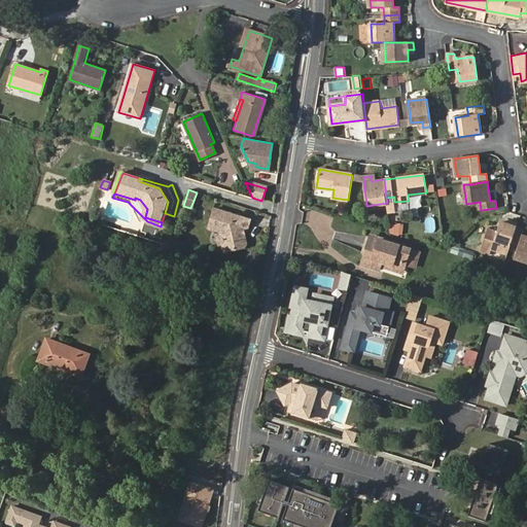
[(409,201),(394,202),(395,210),(410,208),(409,201)]
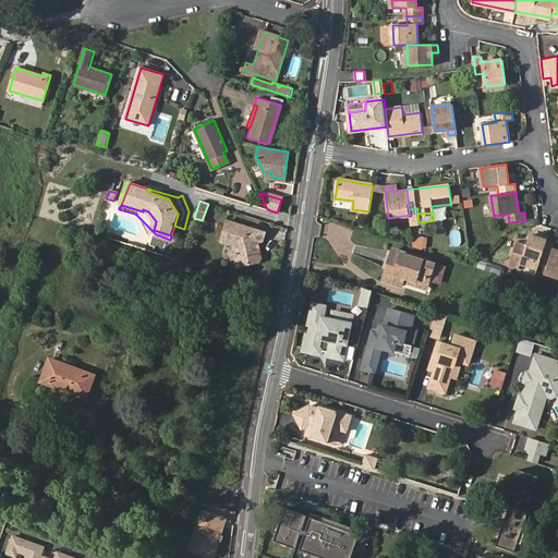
[(254,245),(256,244),(262,243),(265,234),(227,222),(220,244),(231,247),(233,255),(238,255),(239,259),(237,263),(240,271),(263,263),(258,251),(256,252),(254,245)]
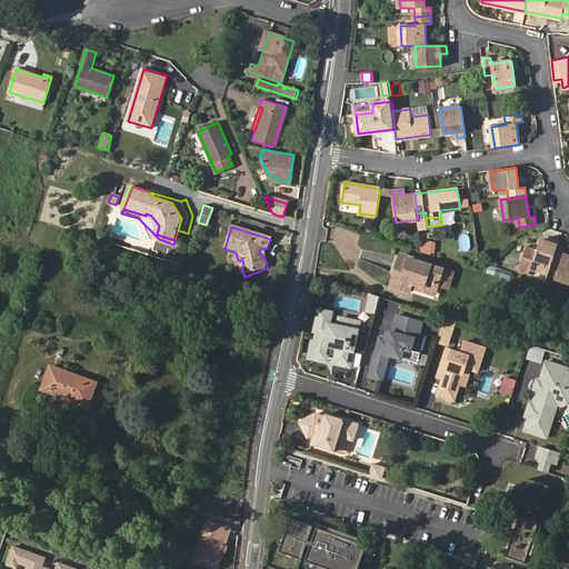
[(552,262),(558,246),(559,242),(547,238),(545,242),(541,240),(537,251),(526,248),(520,265),(531,268),(549,273),(552,262)]
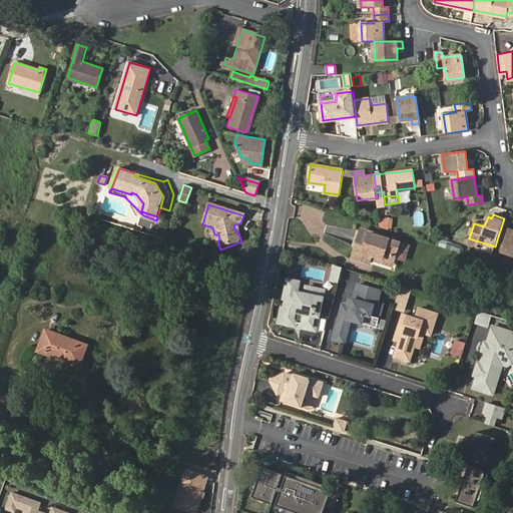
[(512,230),(508,229),(510,223),(503,221),(498,236),(505,238),(501,251),(512,254),(512,230)]
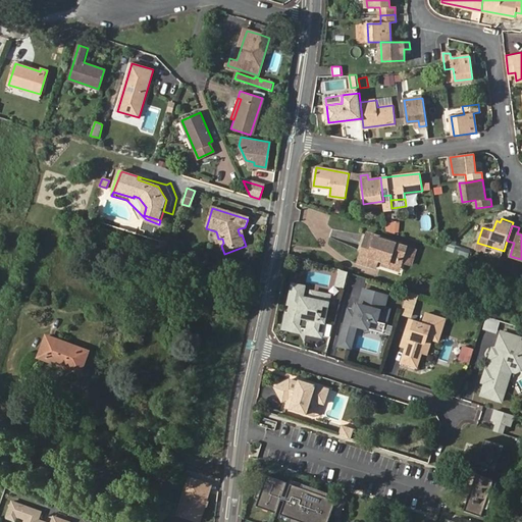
[(388,263),(411,270),(417,252),(367,236),(358,262),(385,271),(387,267),(388,263)]
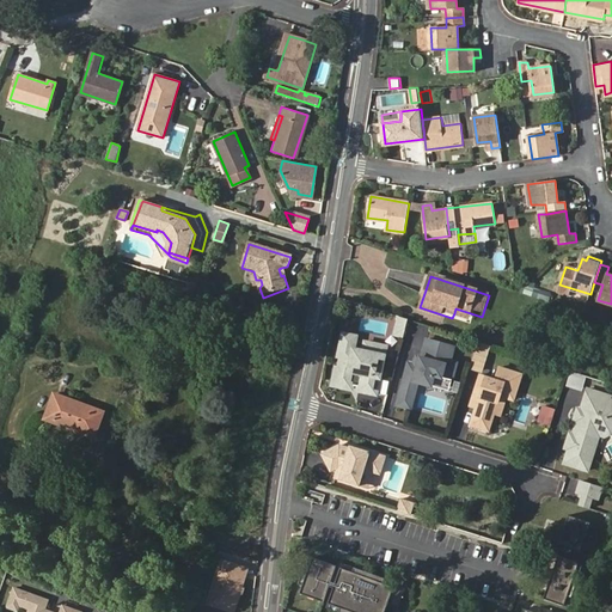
[(571,288),(560,285),(558,292),(569,295),(571,288)]
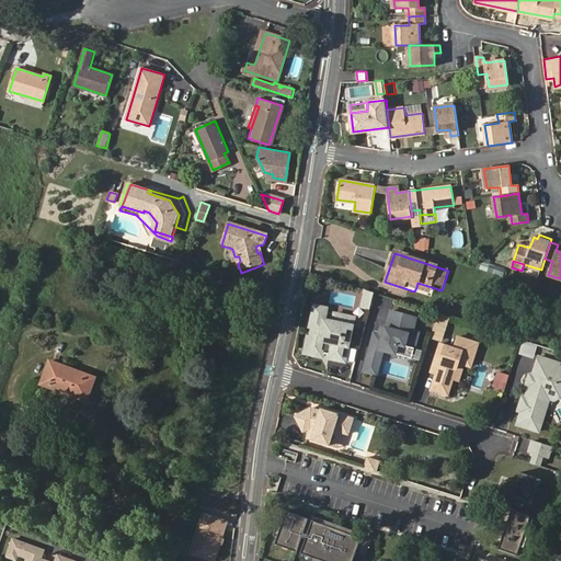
[(441,295),(442,290),(418,283),(416,287),(441,295)]
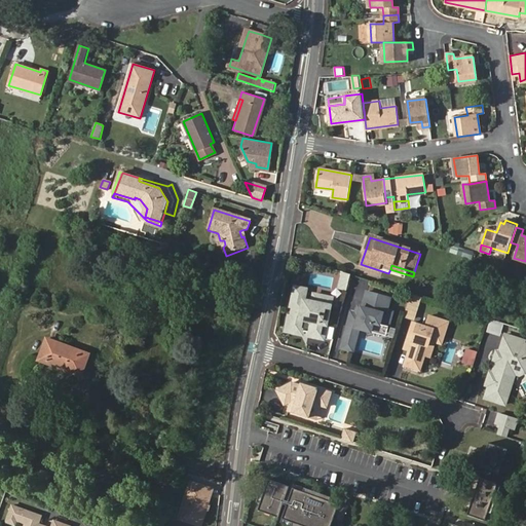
[(347,285),(349,274),(342,272),(340,283),(347,285)]
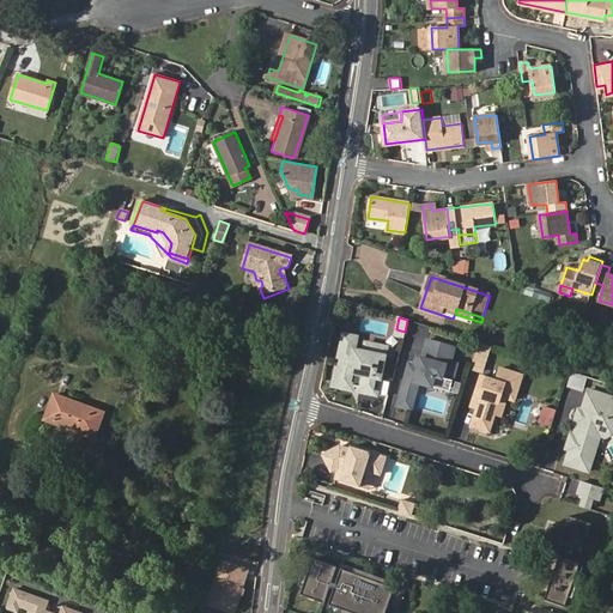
[(362,331),(349,327),(343,350),(345,350),(343,362),(339,360),(334,377),(354,383),(356,376),(362,377),(359,384),(378,389),(389,351),(368,345),(358,343),(362,331)]
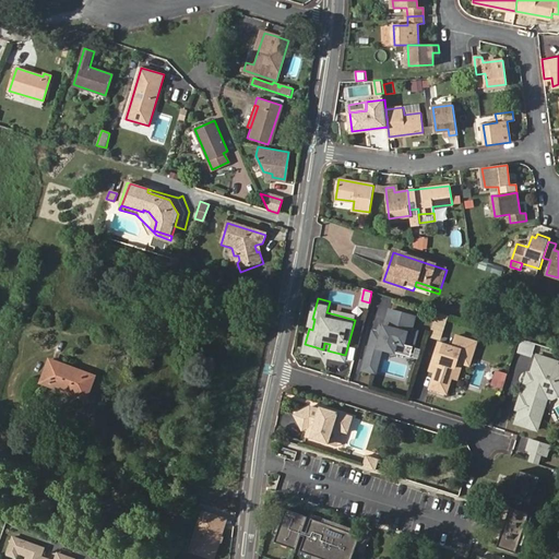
[(412,310),(390,305),(385,321),(381,320),(379,329),(377,328),(376,332),(372,331),(366,356),(378,359),(382,343),(395,346),(397,337),(414,342),(417,326),(408,324),(412,310)]
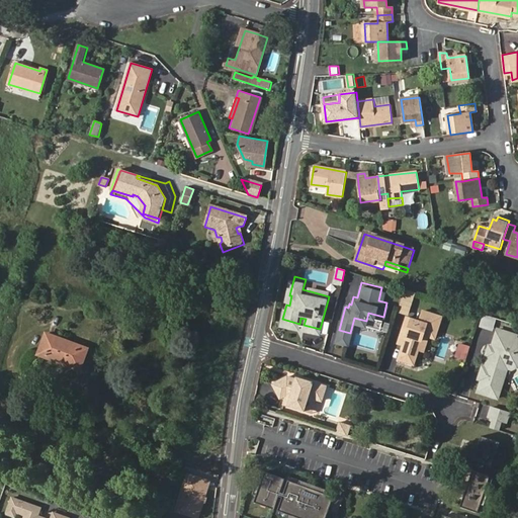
[(329,296),(331,289),(313,284),(311,291),(329,296)]
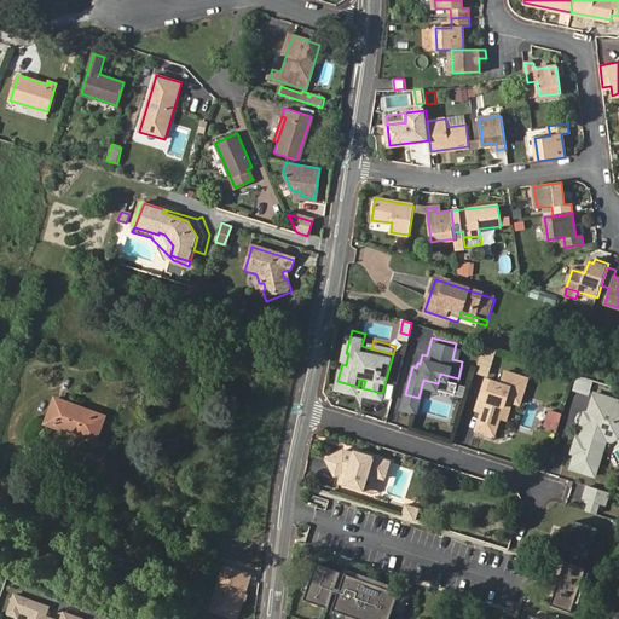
[(480,348),(478,375),(491,376),(493,350),(480,348)]
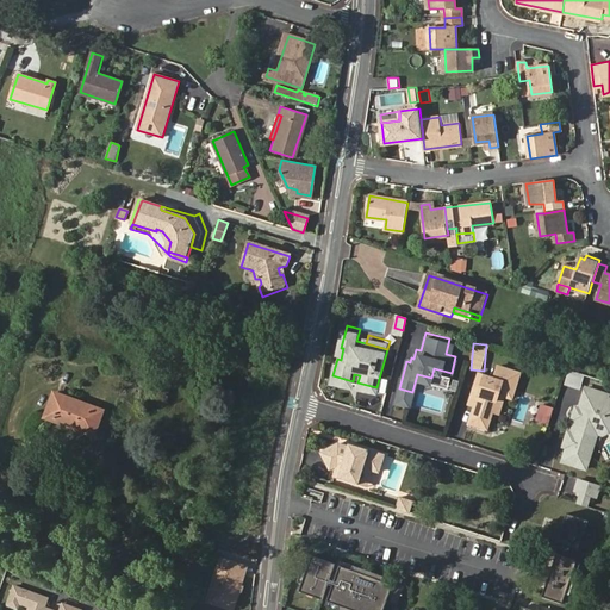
[(498,398),(502,385),(516,390),(522,371),(499,365),(496,375),(480,371),(472,397),(478,398),(477,404),(471,421),(490,427),(495,409),(490,408),(492,397),(498,398)]
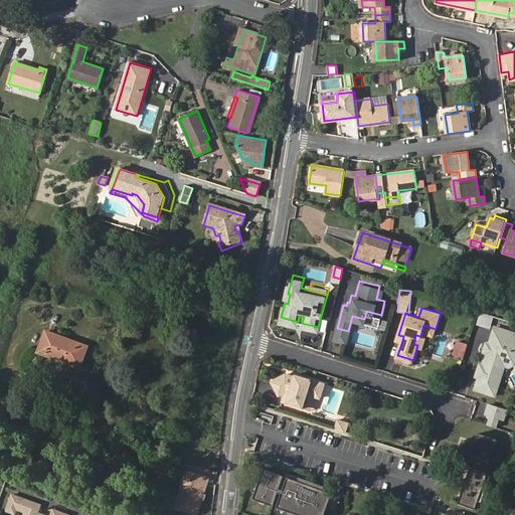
[(378,323),(381,315),(366,311),(364,319),(378,323)]
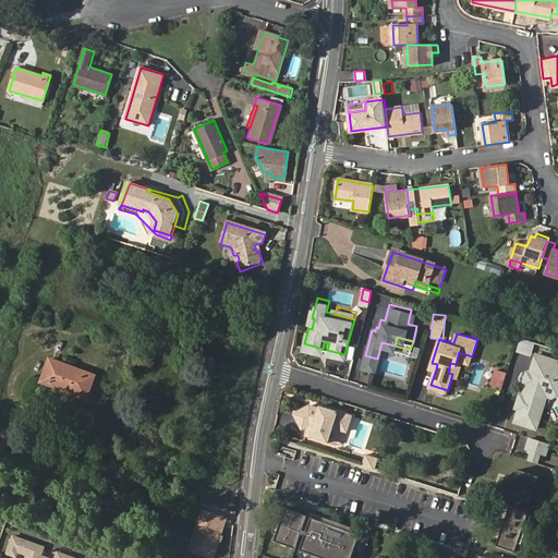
[(458,375),(463,360),(471,362),(472,356),(459,352),(456,364),(450,363),(448,373),(452,374),(458,375)]
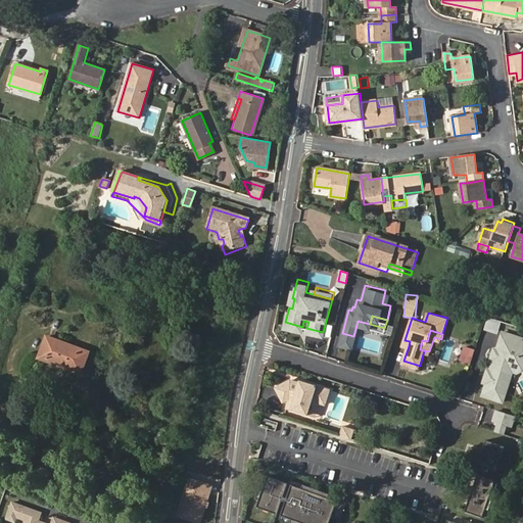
[(486,397),(506,403),(516,373),(520,374),(522,372),(522,339),(506,334),(500,351),(497,350),(495,358),(497,361),(500,362),(498,367),(495,366),(493,373),(490,372),(487,384),(489,385),(486,397)]
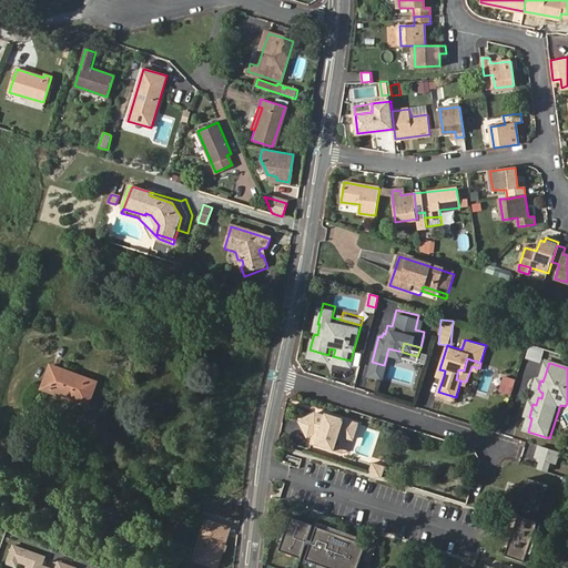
[(384,367),(371,364),(369,371),(382,374),(384,367)]
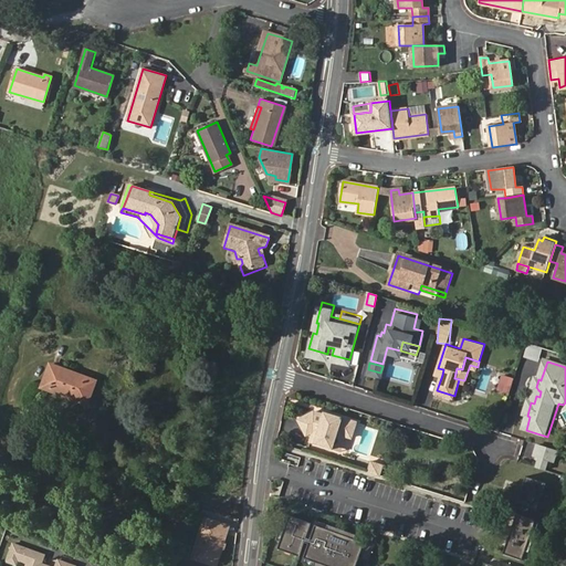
[(45,389),(55,366),(50,364),(41,388),(45,389)]
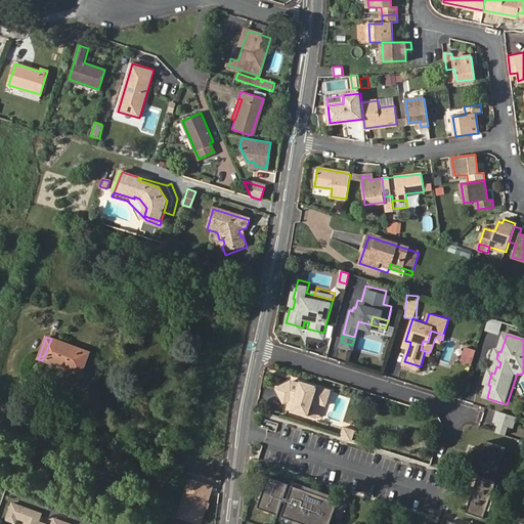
[(88,353),(51,339),(42,360),(81,375),(88,353)]
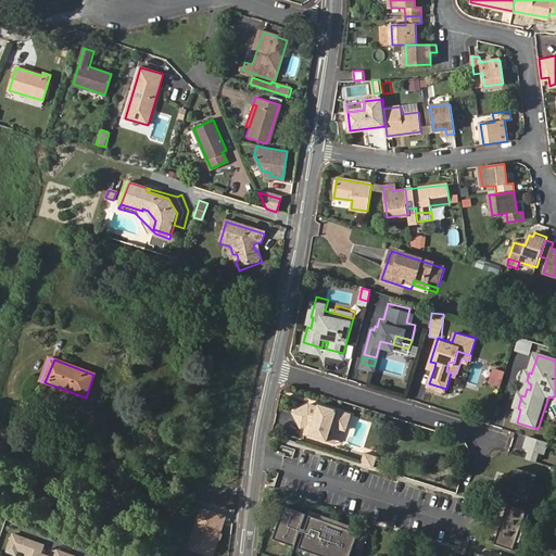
[(503,387),(507,373),(498,369),(494,383),(503,387)]
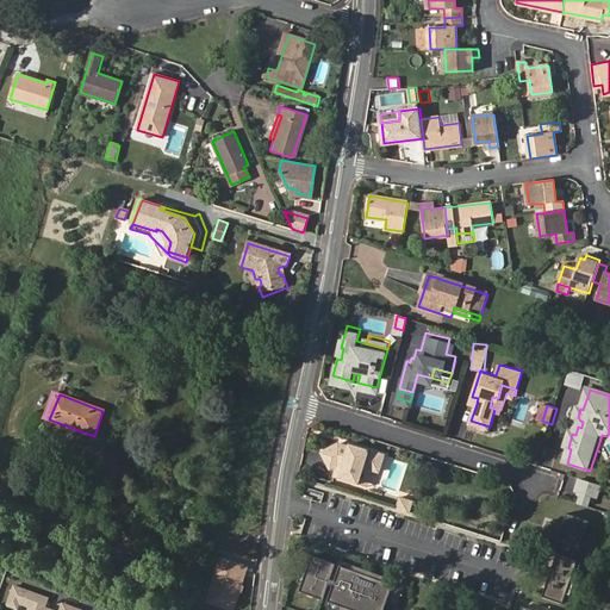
[(322,446),(330,462),(338,459),(334,471),(358,479),(363,462),(379,467),(385,450),(362,442),(358,444),(356,440),(350,439),(349,441),(340,437),(322,446)]
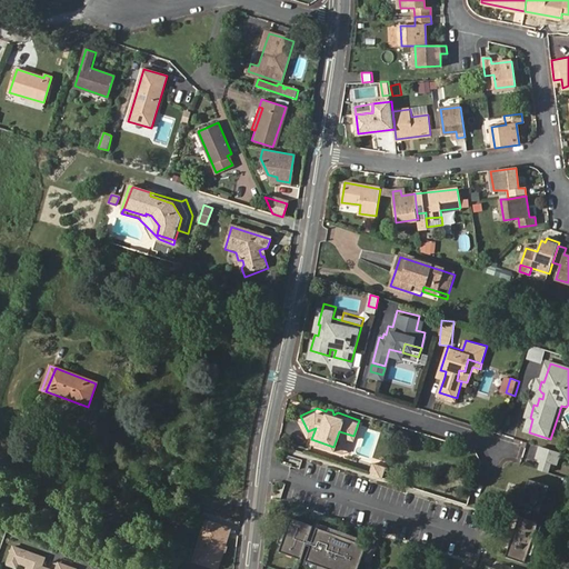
[(557,466),(560,456),(540,449),(536,459),(542,461),(538,471),(547,473),(551,463),(557,466)]
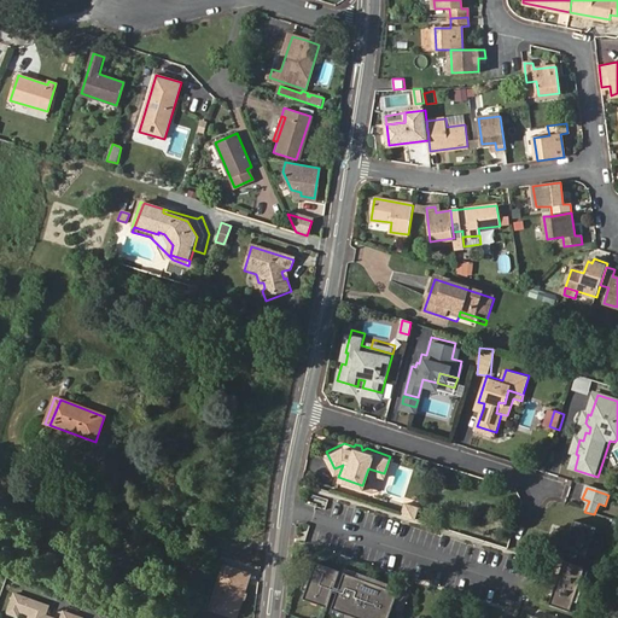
[(415,516),(420,503),(406,499),(402,511),(415,516)]
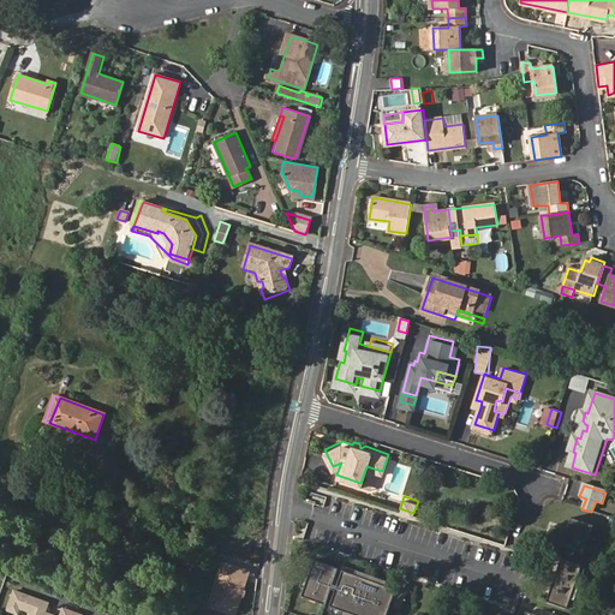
[(593,525),(572,518),(561,545),(584,554),(593,525)]
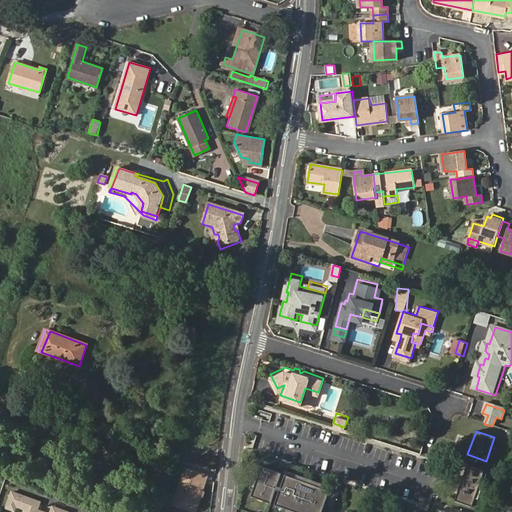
[(484,470),(467,464),(454,499),(472,505),(475,497),(478,498),(484,480),(481,478),(484,470)]
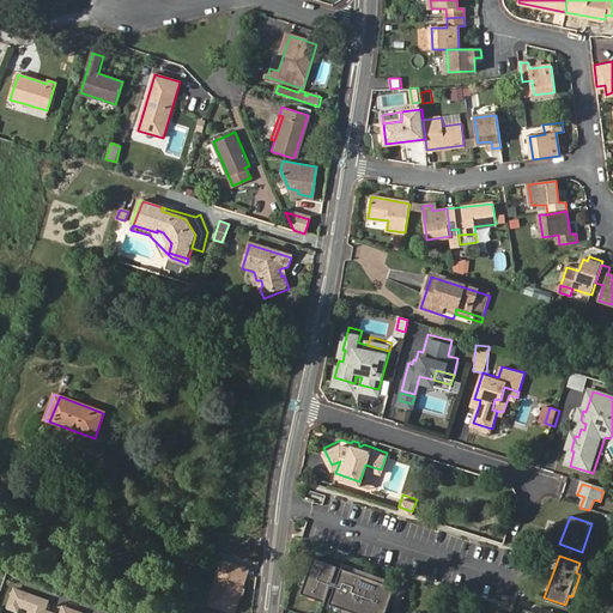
[(386,612),(396,588),(386,584),(388,581),(357,569),(356,572),(345,569),(341,578),(337,576),(340,566),(316,557),(302,593),(341,608),(340,612),(341,612),(386,612)]
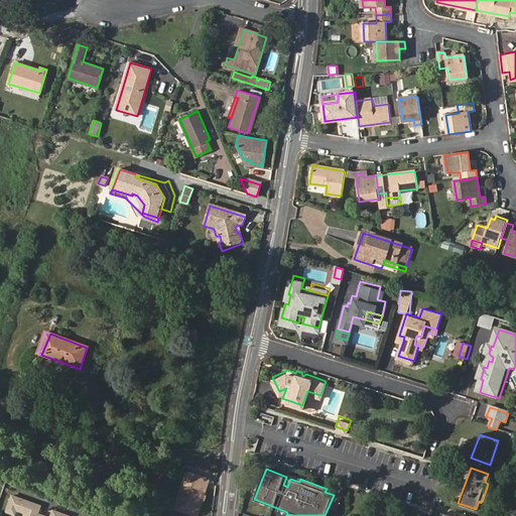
[(200,507),(206,487),(196,483),(198,476),(186,473),(175,508),(187,512),(189,505),(196,507),(197,507),(200,507)]
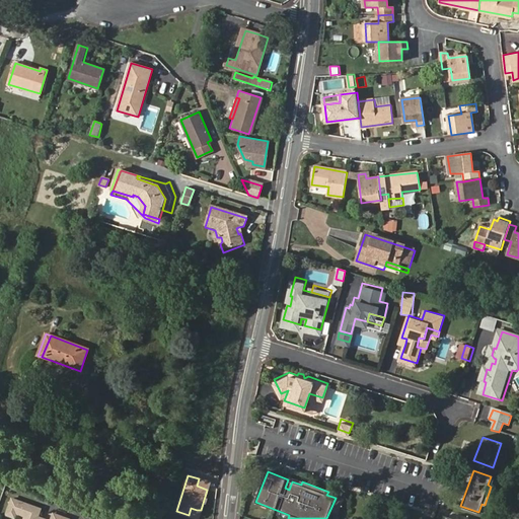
[(207,490),(209,483),(199,478),(197,486),(207,490)]
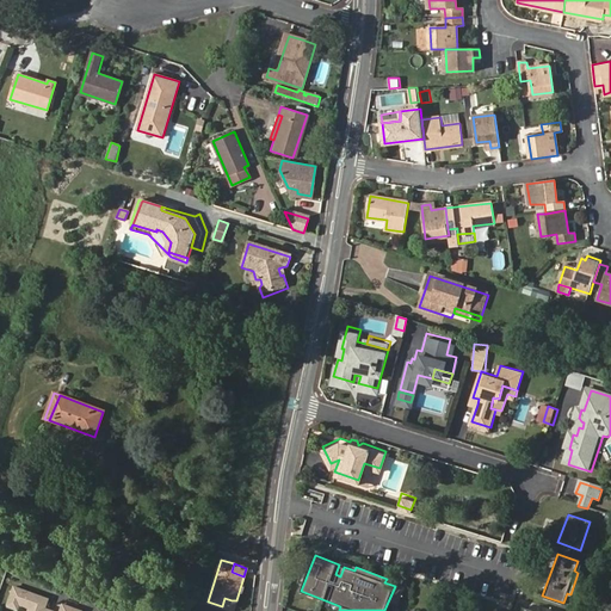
[(79,610),(63,605),(61,610),(50,610),(44,609),(48,599),(14,587),(7,606),(17,610),(19,605),(29,609),(28,610),(79,610)]
